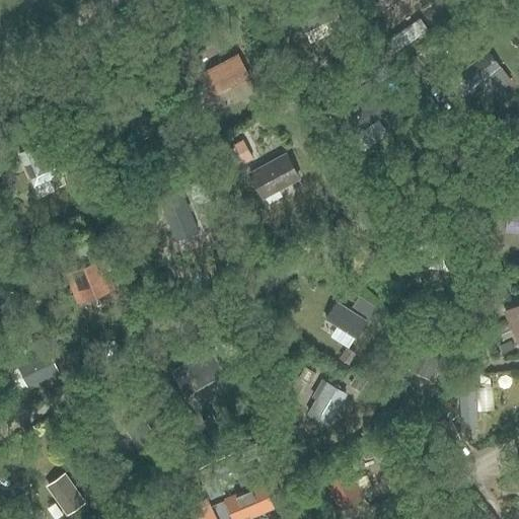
[(306,31),(337,15),(328,0),(318,0),(296,12),(306,31)]
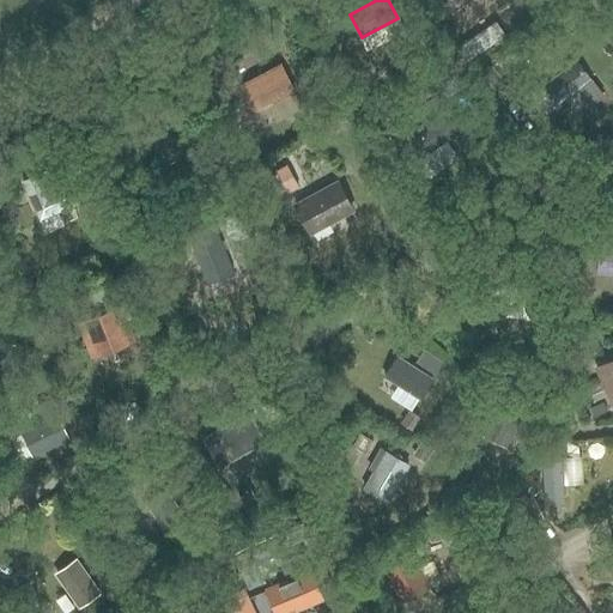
[(422,30),(408,37),(416,53),(429,46),(422,30)]
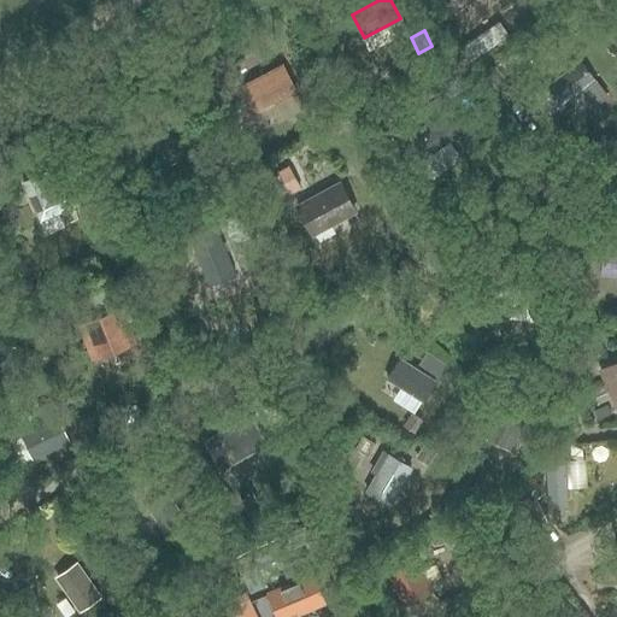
[(545,87),(562,109),(597,81),(581,59),(545,87)]
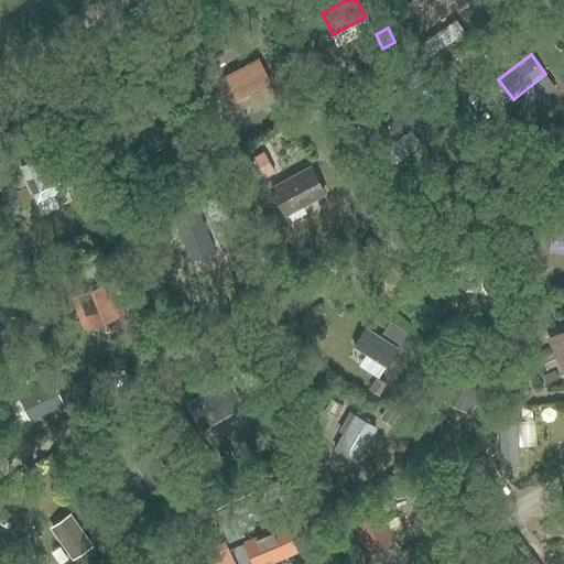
[(221,79),(235,104),(272,83),(260,58),(221,79)]
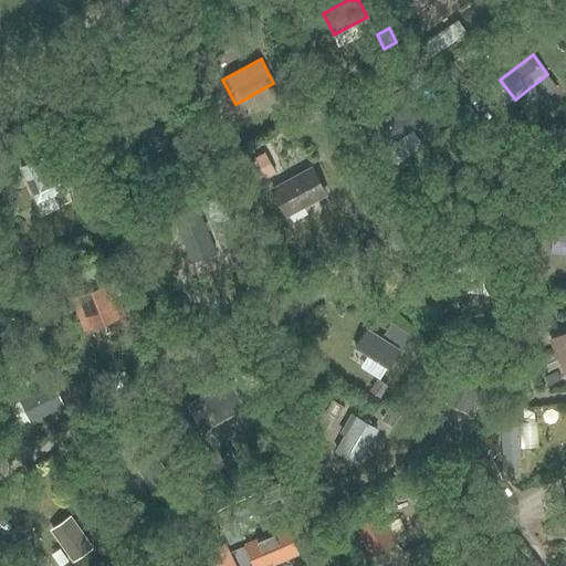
[(472,88),(480,100),(494,88),(486,79),(472,88)]
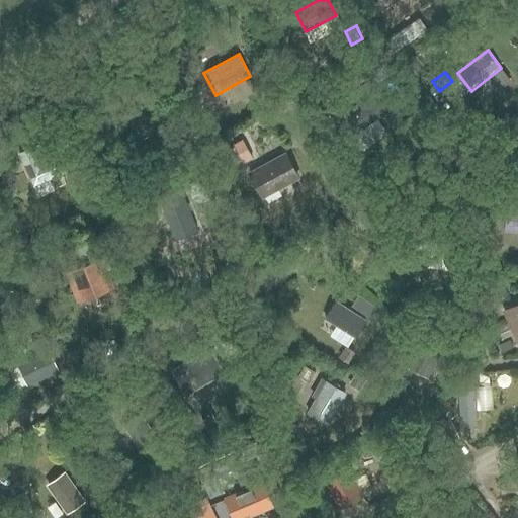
[(194,79),(180,86),(186,98),(201,91),(194,79)]
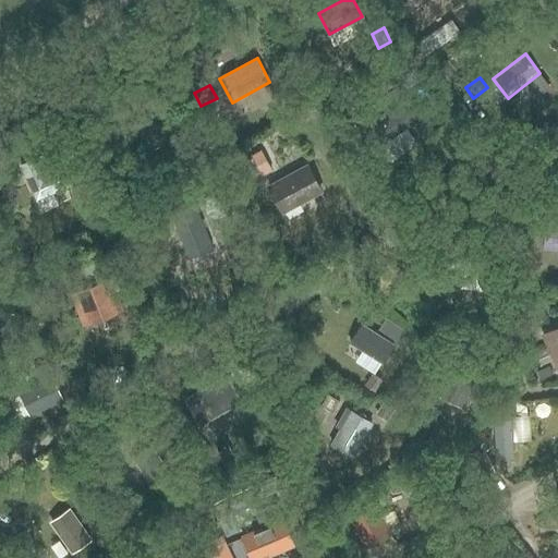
[(372,129),(383,144),(419,119),(408,104),(410,102),(398,86),(378,100),(389,116),(372,129)]
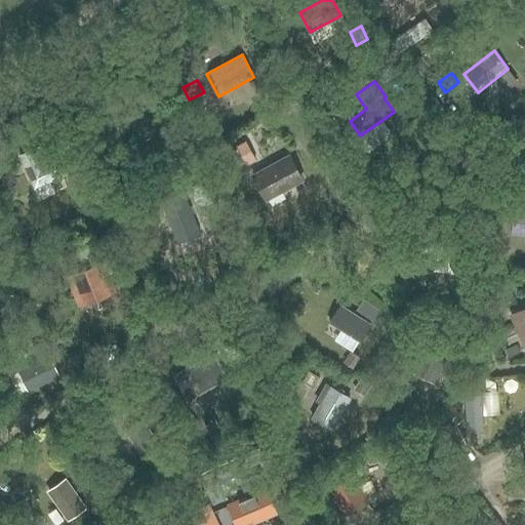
[(247,165),(257,160),(247,142),(237,147),(247,165)]
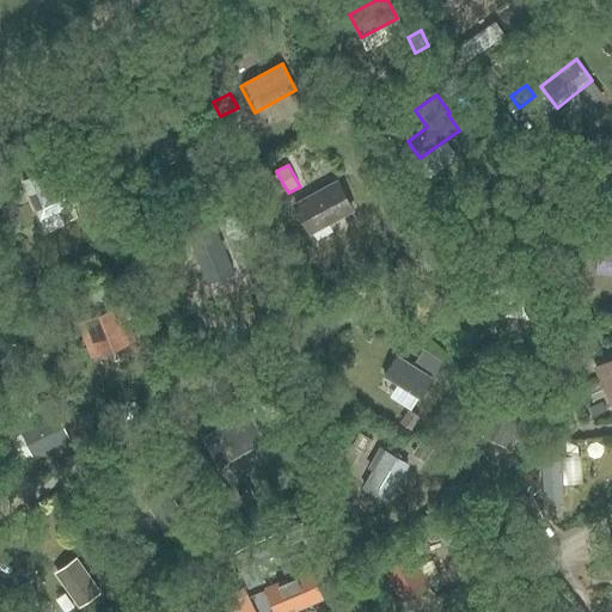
[(65,185),(55,167),(41,175),(40,172),(22,181),(40,220),(74,204),(65,185)]
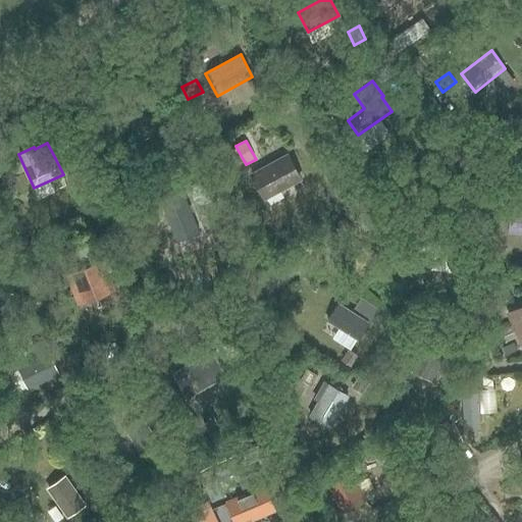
[(289,153),(251,173),(265,200),(303,179),(289,153)]
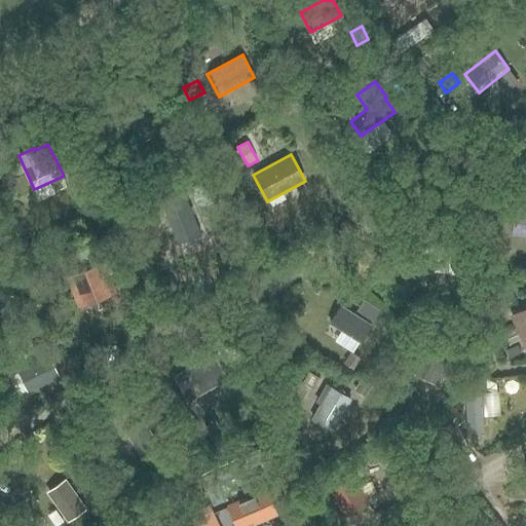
[(184,192),(161,201),(177,238),(199,229),(184,192)]
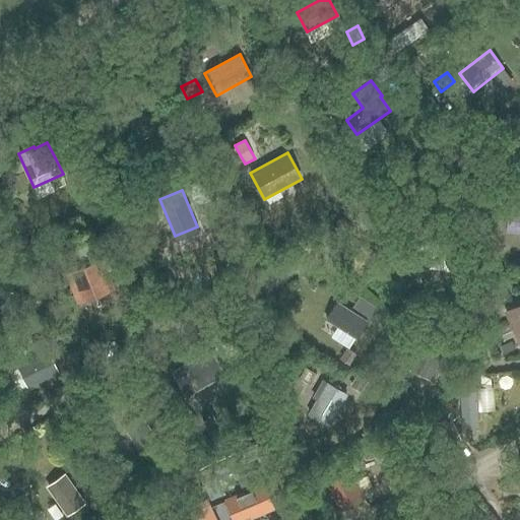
[(519,199),(507,199),(506,219),(519,219),(519,199)]
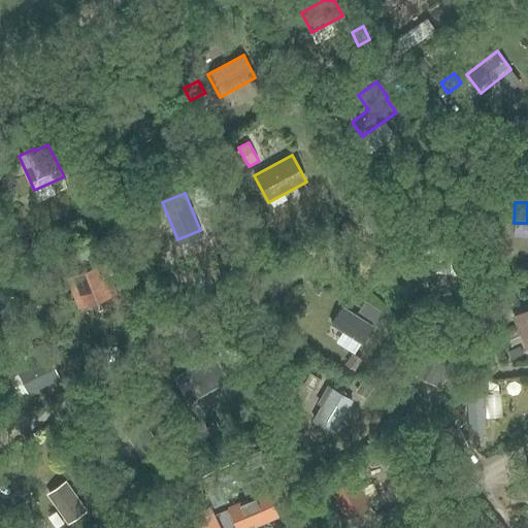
[(76,250),(81,263),(97,257),(93,243),(76,250)]
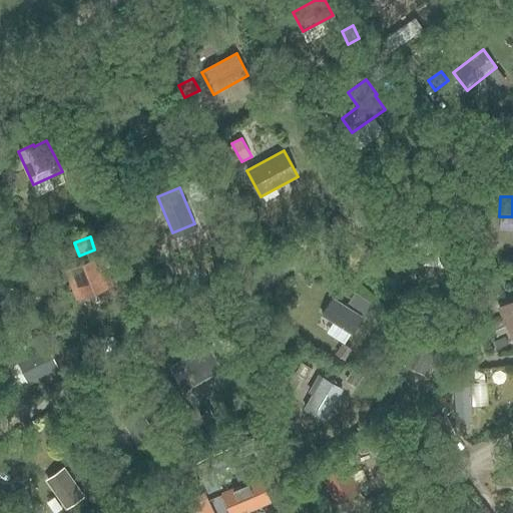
[(103,255),(65,270),(76,300),(114,286),(103,255)]
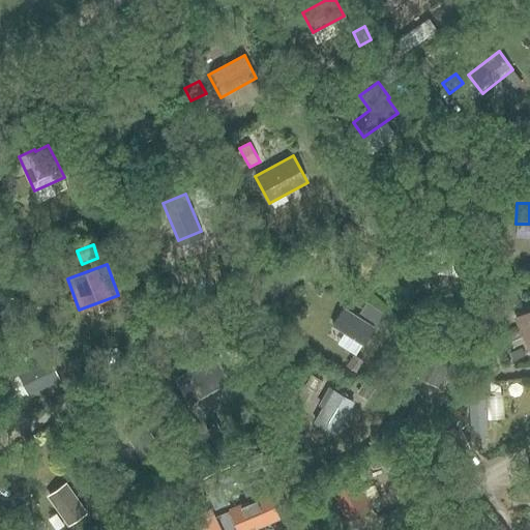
[(345,307),(333,326),(364,345),(376,326),(345,307)]
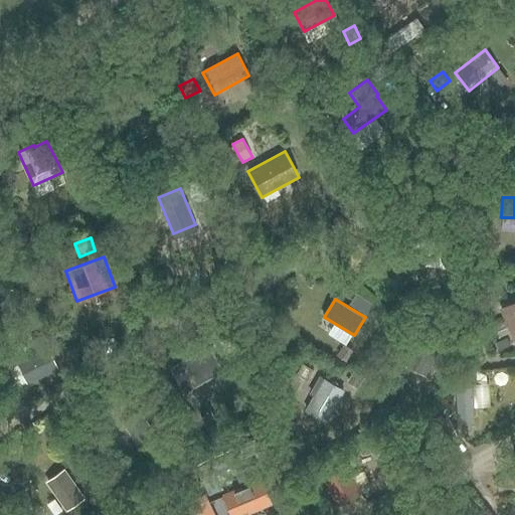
[(514,340),(514,301),(500,309),(506,322),(512,333),(514,340)]
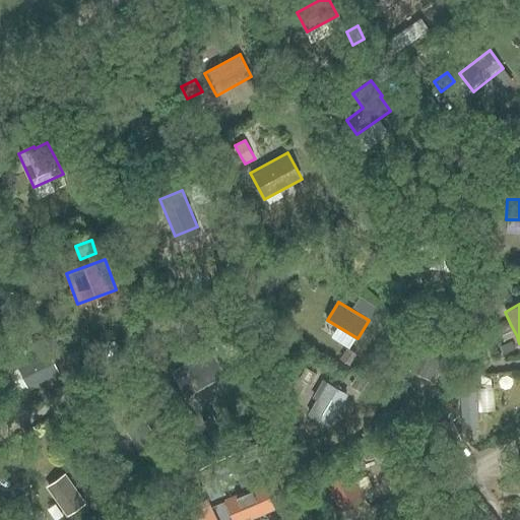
[(511,325),(500,330),(505,342),(517,336),(511,325)]
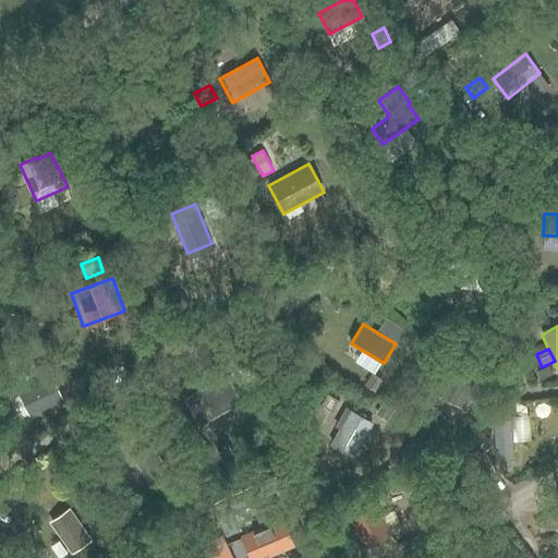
[(437,396),(462,408),(478,372),(453,360),(437,396)]
